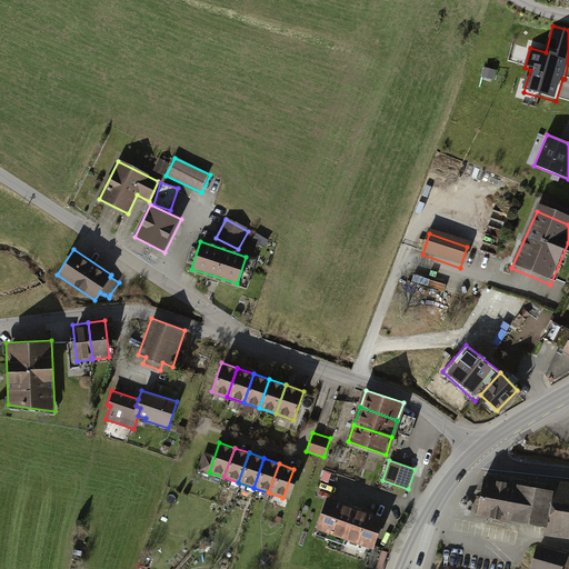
[(479,513),(545,526),(550,492),(485,480),(479,513)]
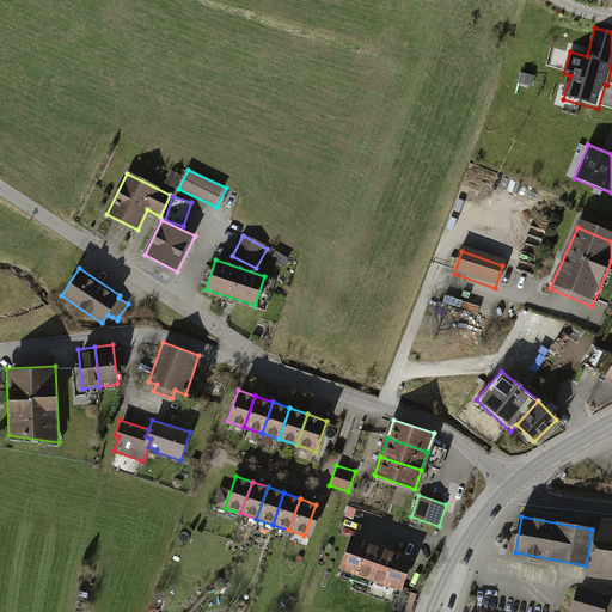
[(341,573),(369,583),(381,549),(352,539),(341,573)]
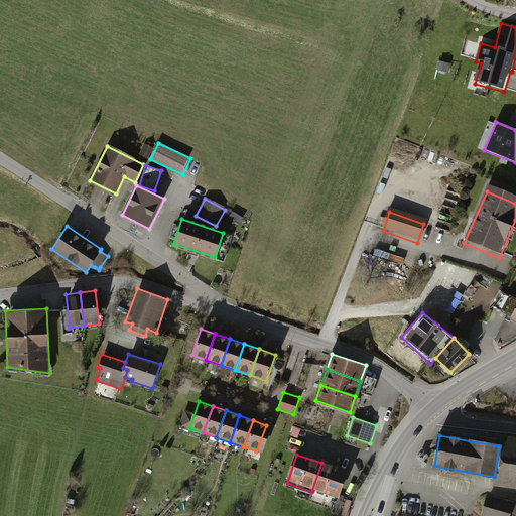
[(311,492),(337,500),(347,471),(321,463),(311,492)]
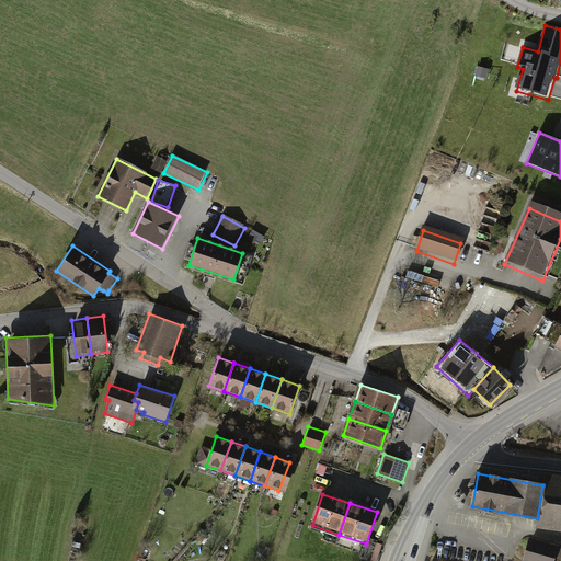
[(531,536),(523,560),(556,560),(560,545),(531,536)]
